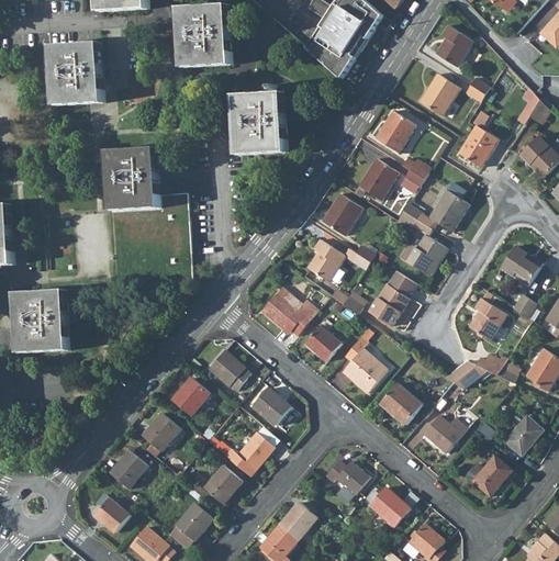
[(149,8),(148,0),(99,0),(100,12),(149,8)]
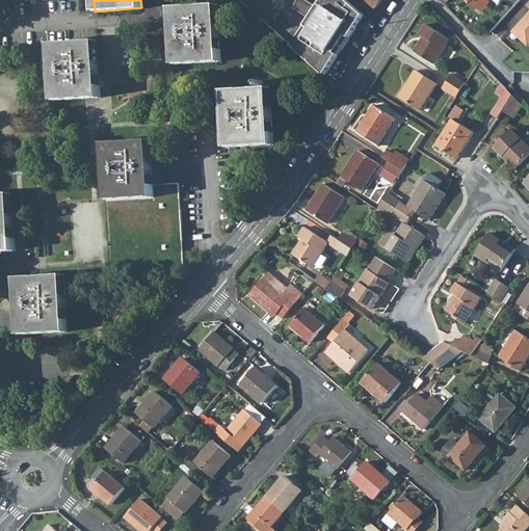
[(320,0),(298,36),(318,49),(349,3),(345,0),(320,0)]
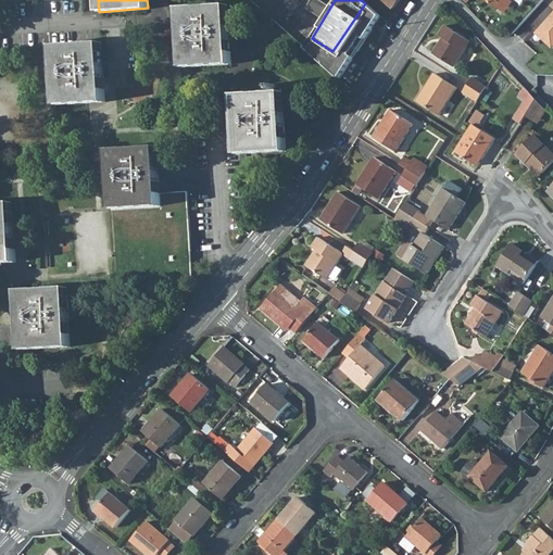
[(480,0),(495,10),(501,0),(506,0),(480,0)]
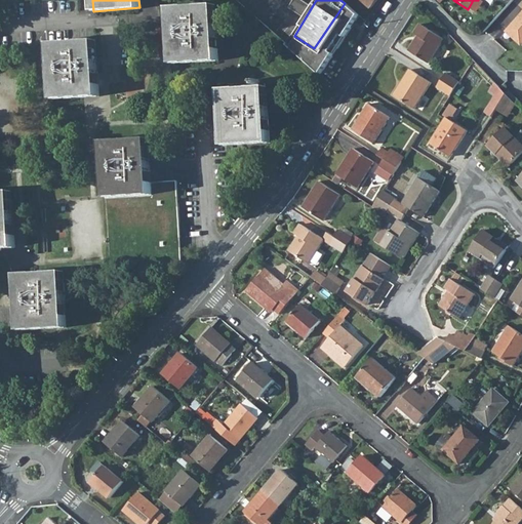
[(478,0),(473,0),(468,9),(474,13),(481,2),(478,0)]
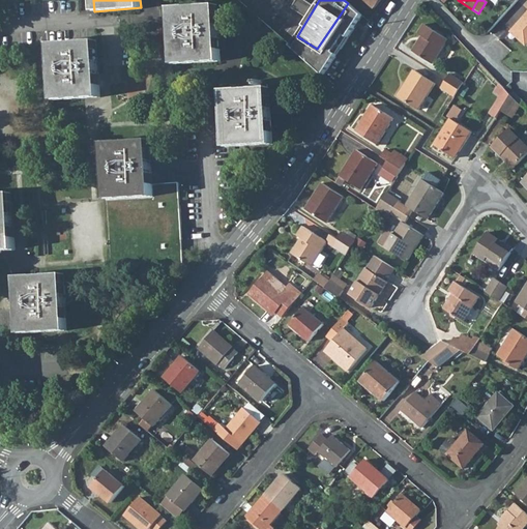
[(525,0),(504,25),(510,31),(509,32),(518,39),(526,29),(526,0),(525,0)]
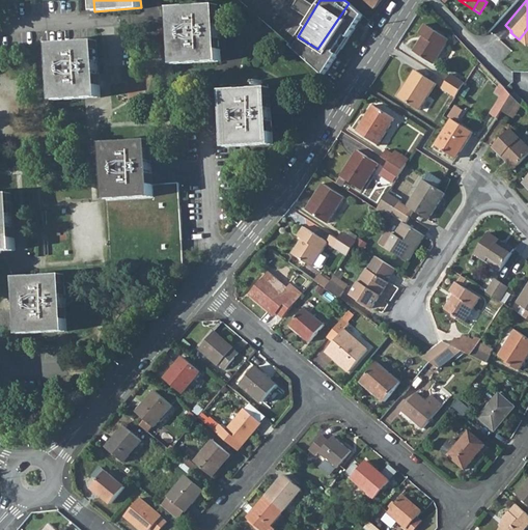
[(217,60),(214,3),(166,6),(170,63),(217,60)]
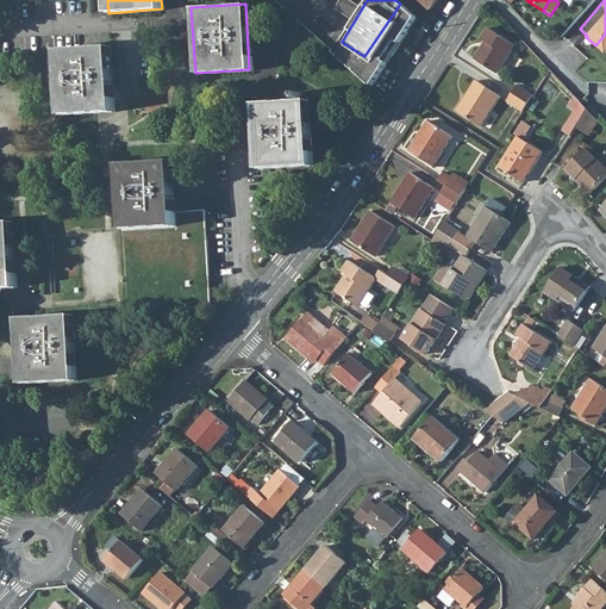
[(470,58),(494,73),(512,44),(483,28),(476,38),(481,42),(470,58)]
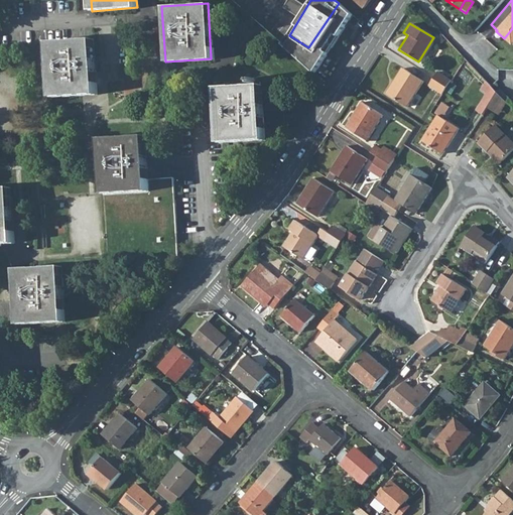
[(94,94),(91,38),(45,41),(48,97),(94,94)]
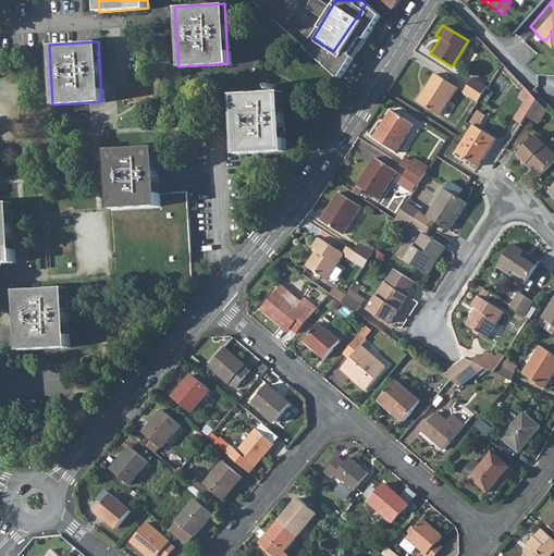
[(415,100),(438,114),(454,87),(431,73),(415,100)]
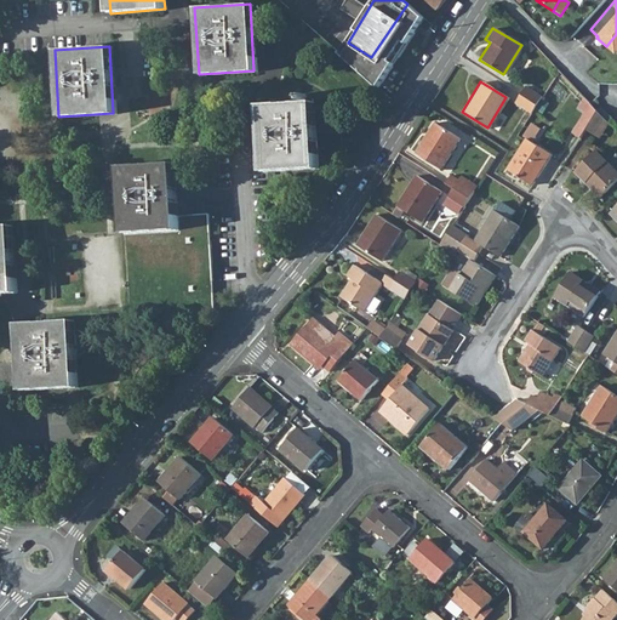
[(524,86),(519,94),(535,104),(540,96),(524,86)]
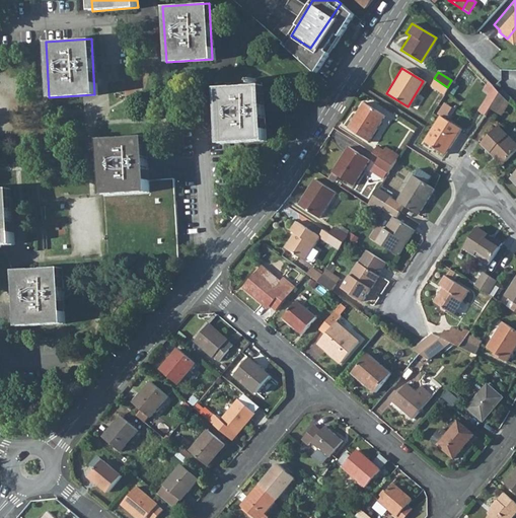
[(434,78),(429,85),(443,94),(447,87),(434,78)]
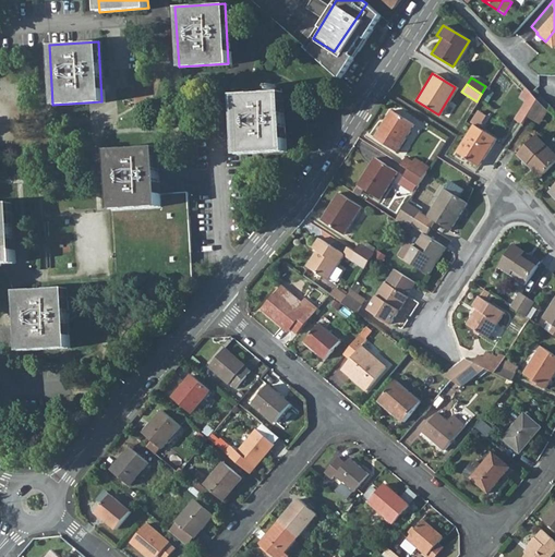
[(518,97),(525,101),(513,120),(519,125),(525,118),(535,101),(523,89),(518,97)]
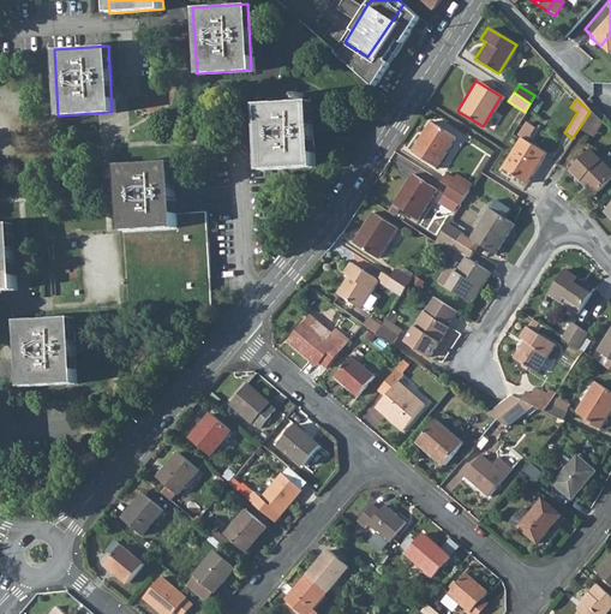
[(258,168),(312,166),(309,100),(255,102),(258,168)]
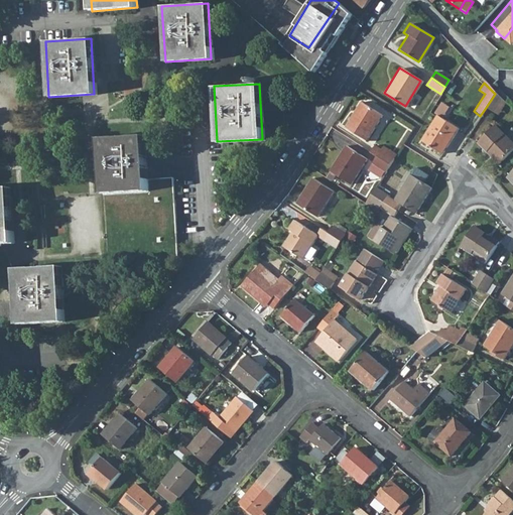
[(500,100),(495,94),(485,109),(492,114),(500,100)]
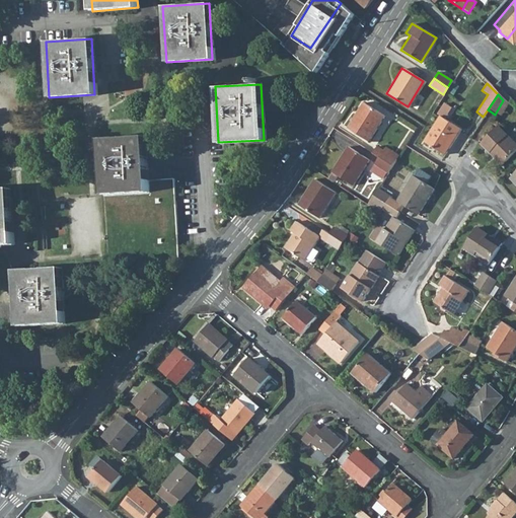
[(507,104),(503,100),(495,115),(499,118),(507,104)]
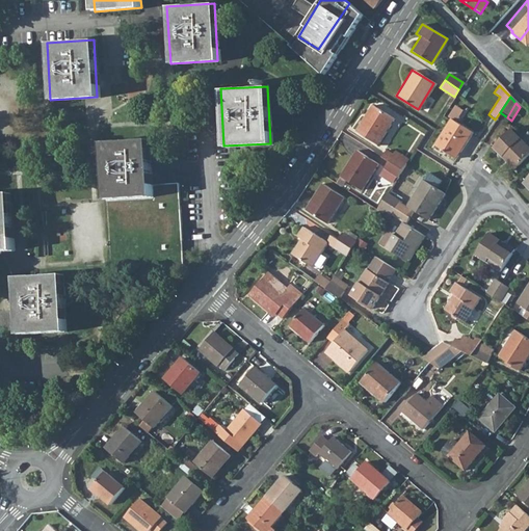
[(354,131),(375,144),(392,118),(371,105),(354,131)]
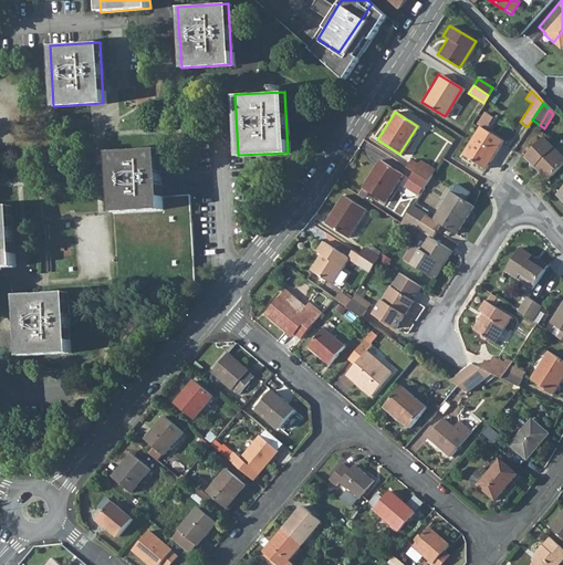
[(478,125),(485,129),(492,117),(483,112),(477,124),(478,125)]
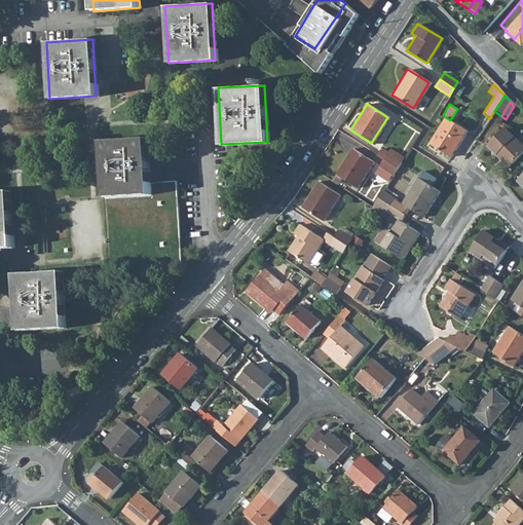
[(444,116),(427,143),(449,156),(465,130),(450,120),(444,116)]
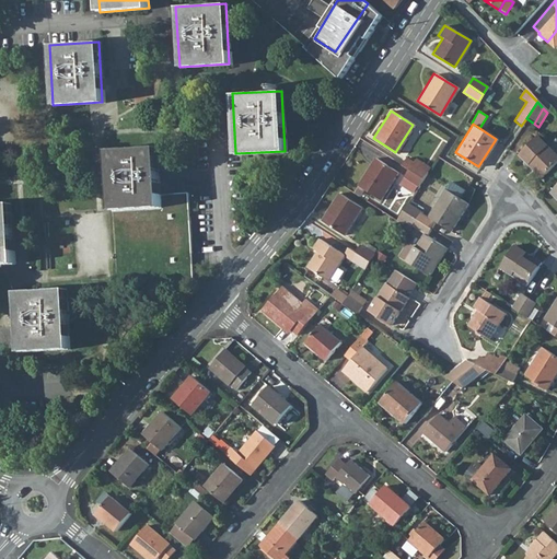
[(556,158),(536,136),(517,153),(540,177),(556,161),(556,158)]
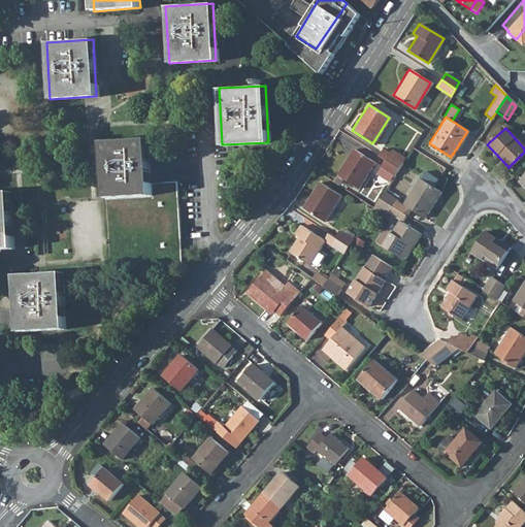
[(102,141),(104,198),(151,196),(148,138),(102,141)]
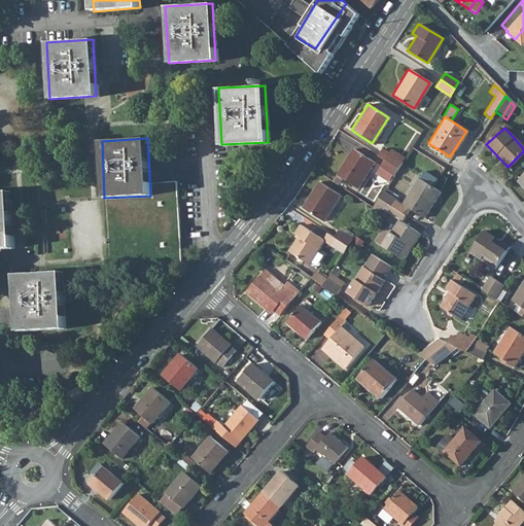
[(376,155),(382,160),(395,169),(400,162),(387,152),(381,148),(376,155)]
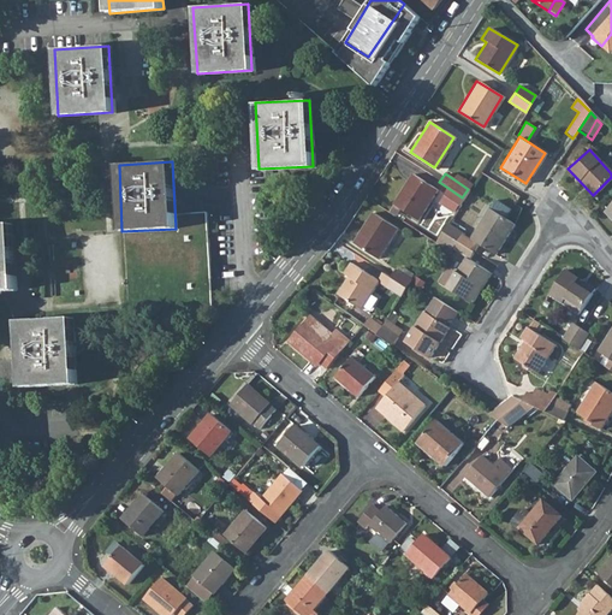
[(452,178),(468,189),(470,184),(455,173),(452,178)]
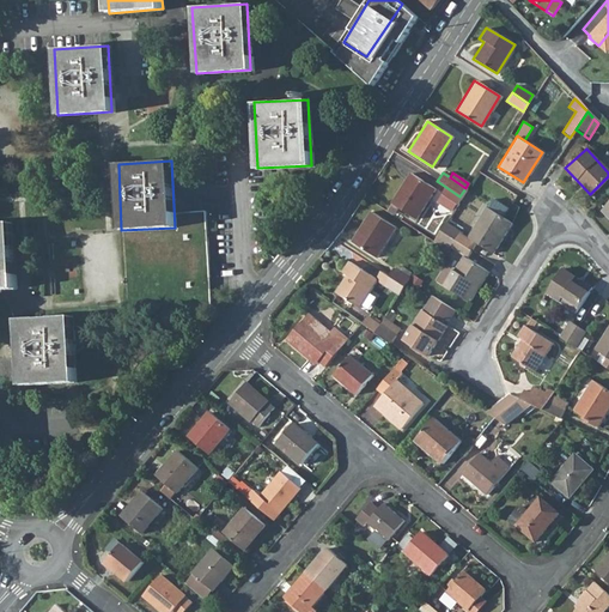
[(389,205),(413,219),(432,189),(408,174),(389,205)]
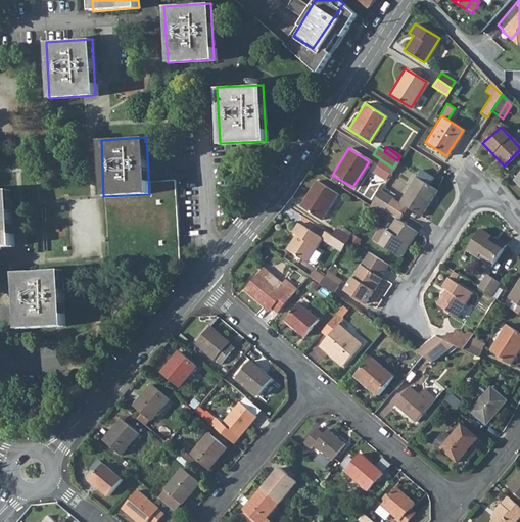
[(392,168),(379,158),(375,165),(388,174),(392,168)]
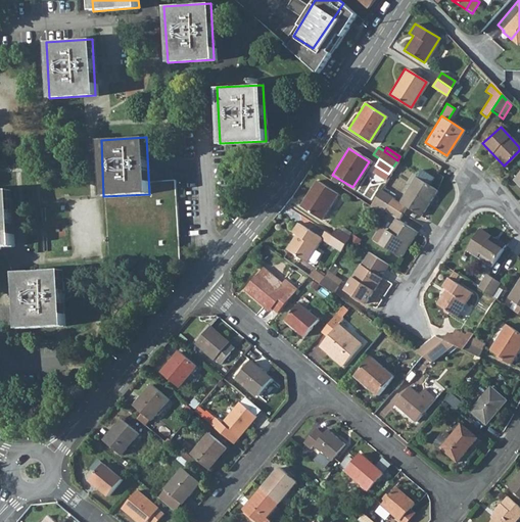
[(435,191),(415,178),(398,203),(419,217),(435,191)]
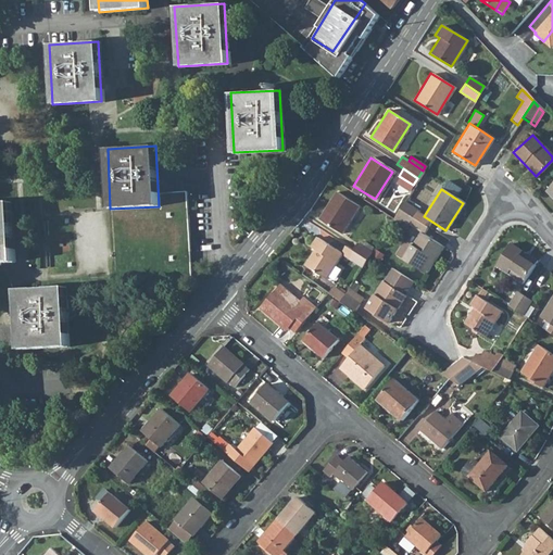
[(317,219),(340,234),(357,206),(335,192),(317,219)]
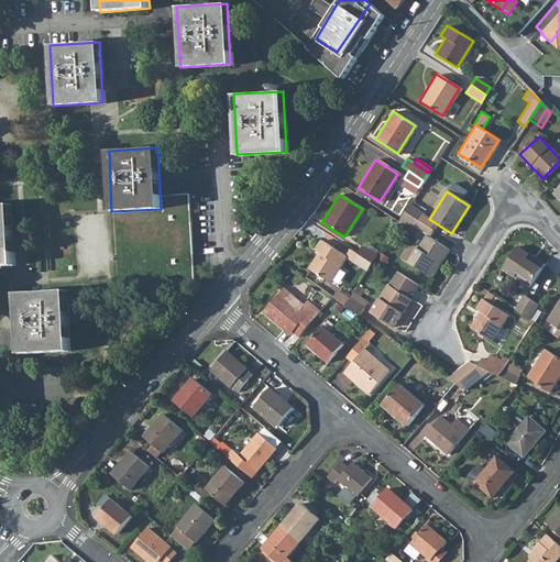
[(403,211),(418,221),(423,213),(408,204),(403,211)]
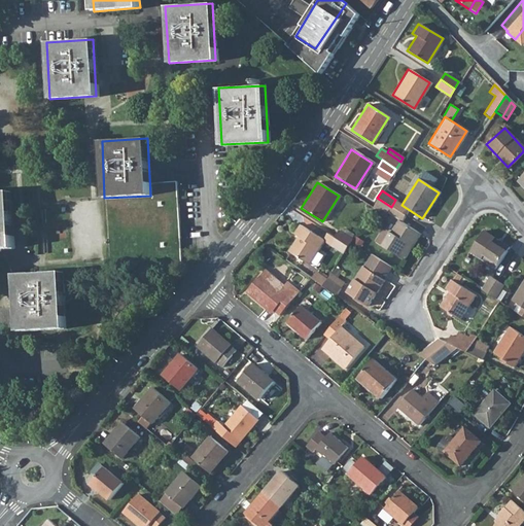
[(0,249),(12,248),(8,191),(0,191),(0,249)]
